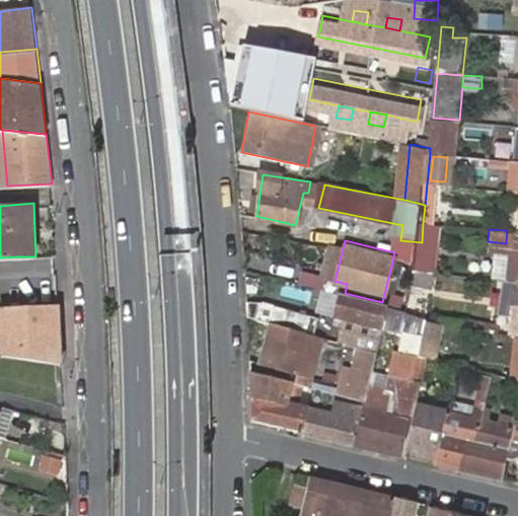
[(256,278),(253,294),(279,300),(282,283),(256,278)]
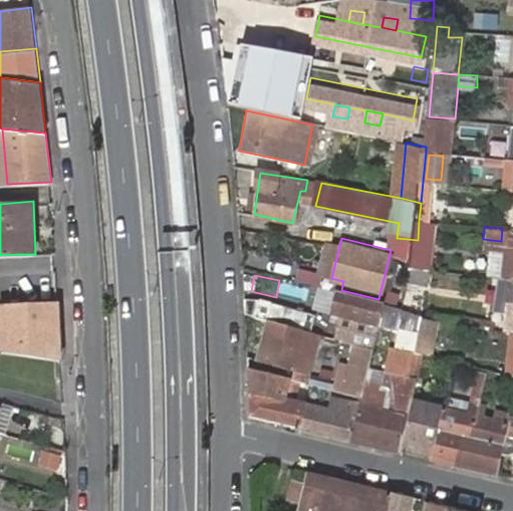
[(341,290),(338,290),(331,319),(376,330),(383,299),(378,299),(341,290)]
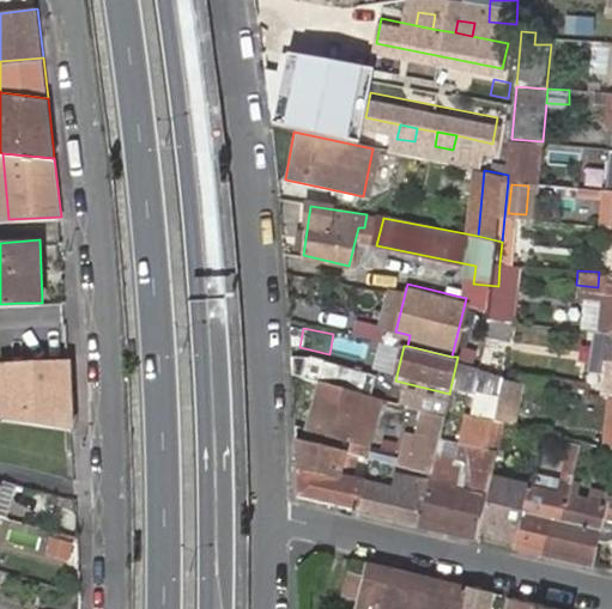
[(311,354),(307,376),(317,378),(373,391),(376,370),(311,354)]
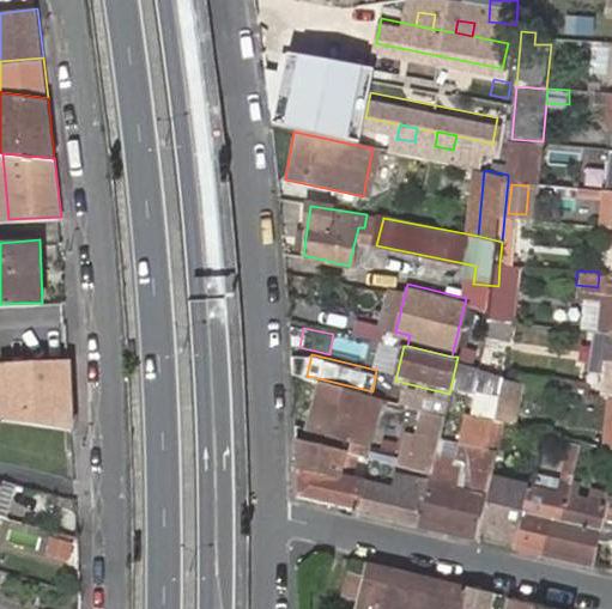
[(0,361),(0,418),(73,428),(70,358),(0,361)]
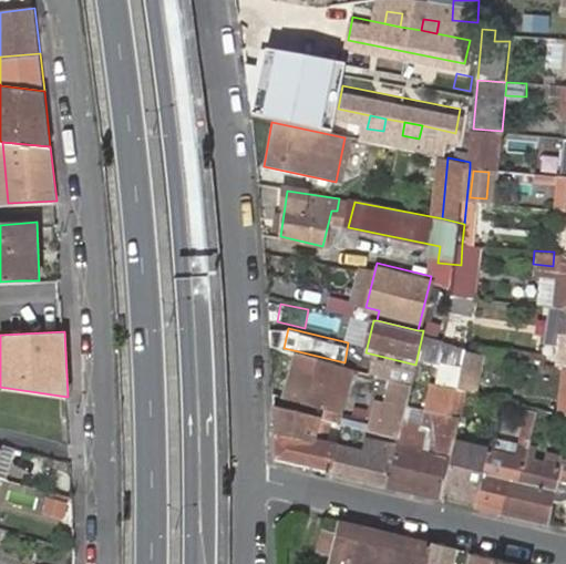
[(480,391),(486,351),(439,344),(432,383),(480,391)]
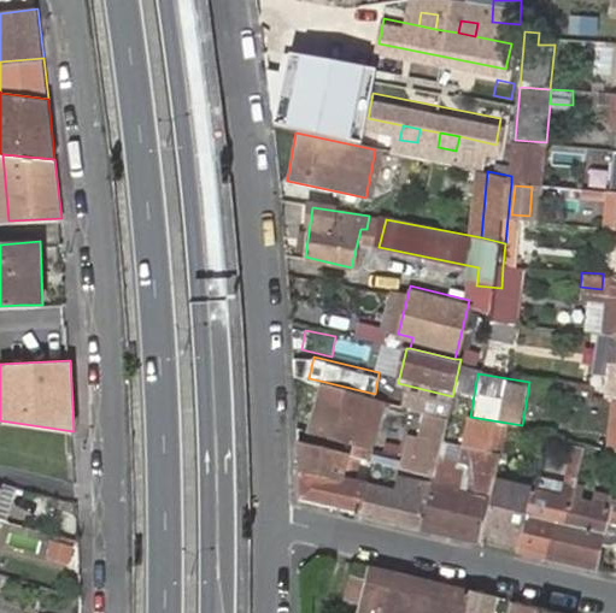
[(298,426),(298,441),(352,454),(368,458),(383,395),(375,394),(320,381),(308,429),(298,426)]
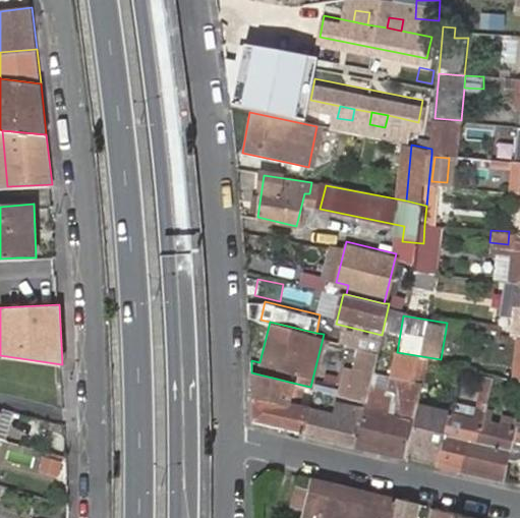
[(366,401),(368,391),(379,347),(347,340),(341,365),(358,369),(354,388),(346,386),(344,395),(366,401)]
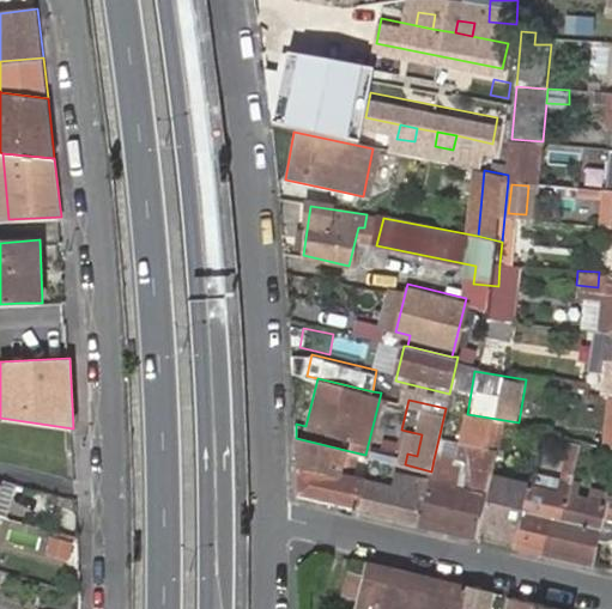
[(529,470),(538,434),(527,432),(515,480),(491,474),(477,535),(511,543),(529,470)]
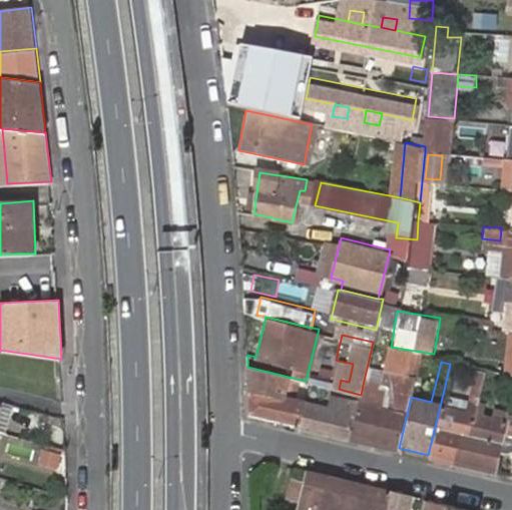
[(250,412),(299,425),(305,405),(305,403),(289,399),(293,378),(247,367),(250,412)]
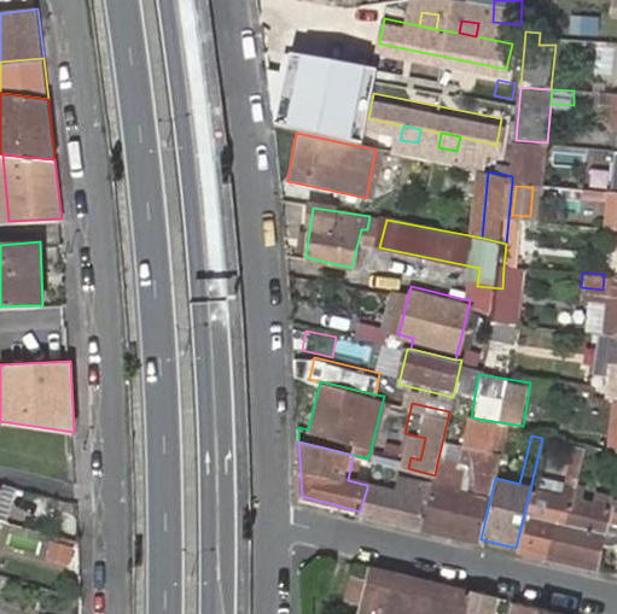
[(586,445),(572,442),(560,492),(553,524),(601,534),(605,521),(610,498),(593,495),(591,506),(577,503),(581,489),(575,487),(586,445)]
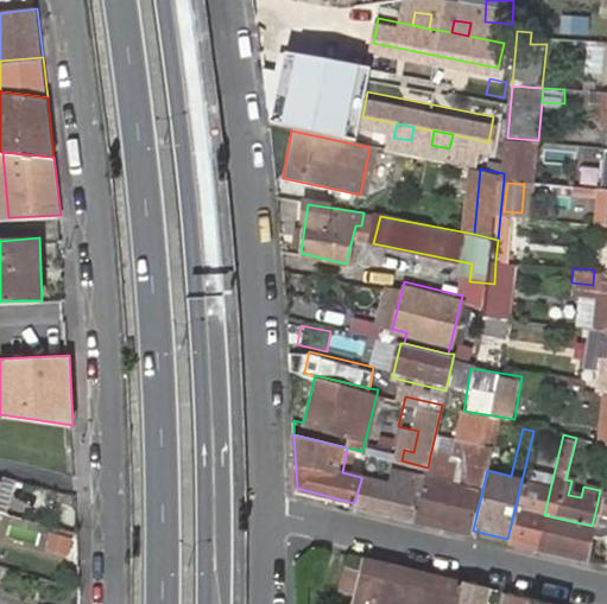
[(487,470),(489,462),(479,459),(476,466),(430,456),(428,468),(425,476),(416,517),(473,531),(487,470)]
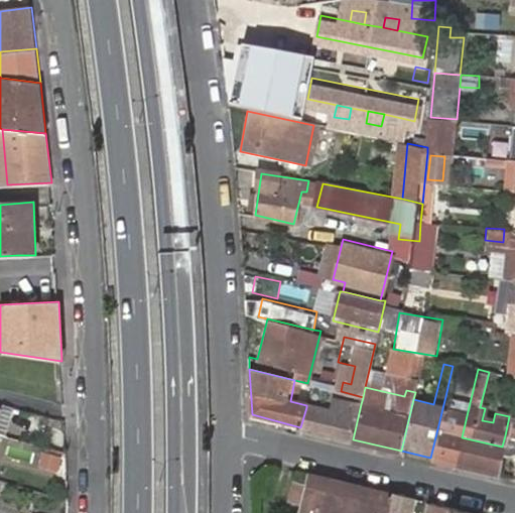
[(462,437),(468,411),(451,407),(453,398),(445,396),(430,458),(456,463),(462,437)]
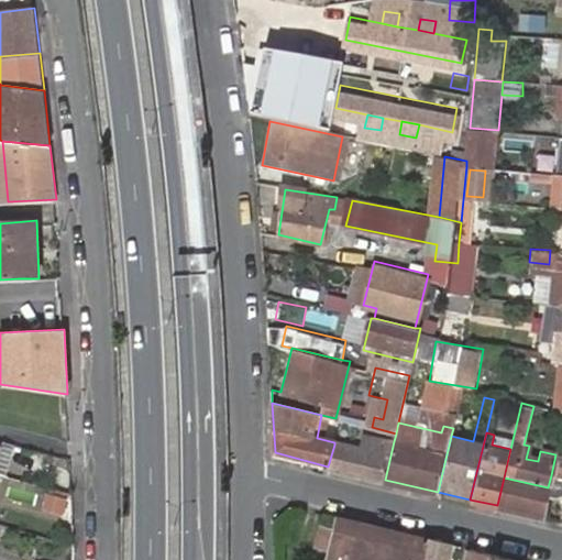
[(328,467),(385,480),(394,441),(365,434),(360,450),(334,445),(328,467)]
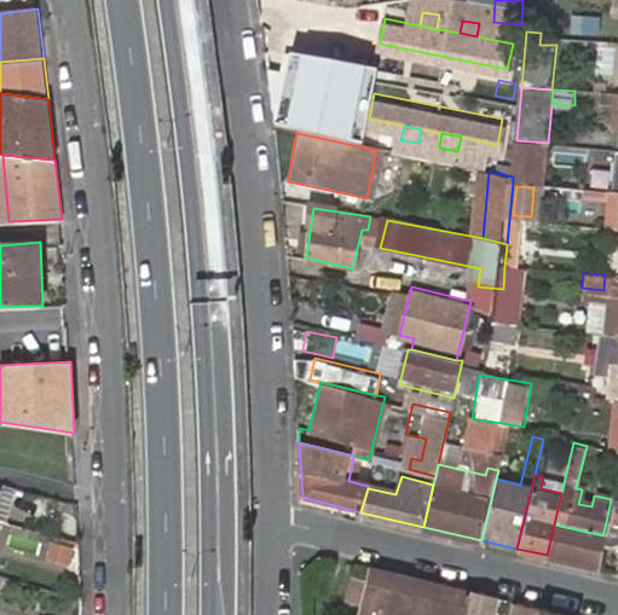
[(0,517),(9,520),(18,486),(5,482),(3,488),(0,487),(0,517)]
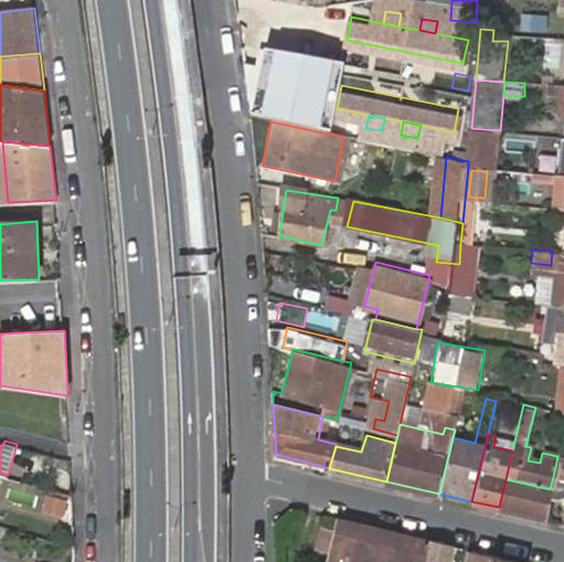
[(70,468),(72,459),(55,455),(53,465),(70,468)]
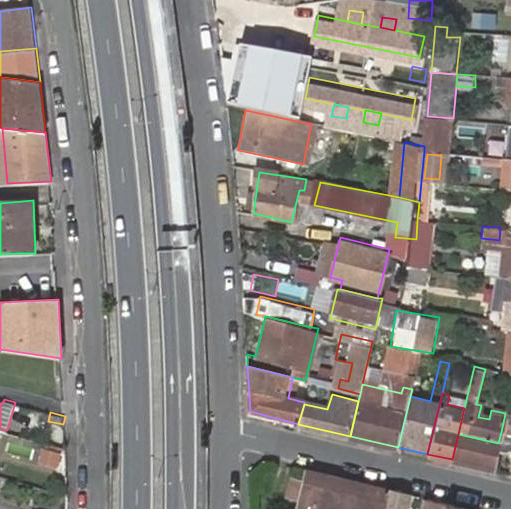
[(510,415),(505,413),(501,432),(510,434),(510,415)]
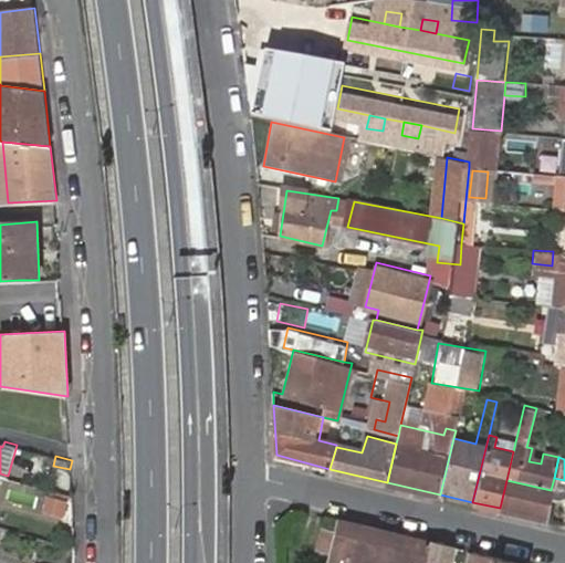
[(544,519),(551,490),(506,480),(500,508),(544,519)]
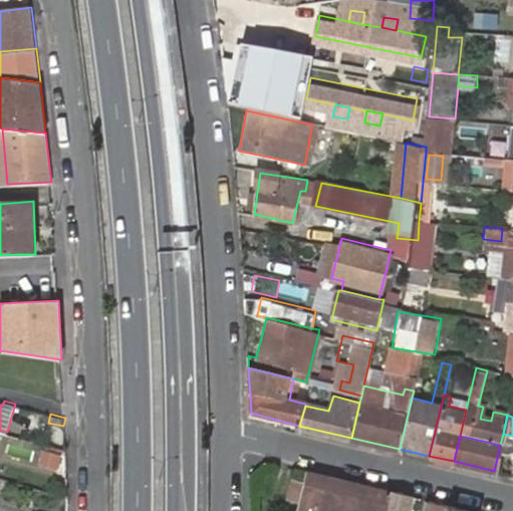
[(41,466),(57,470),(61,455),(46,451),(41,466)]
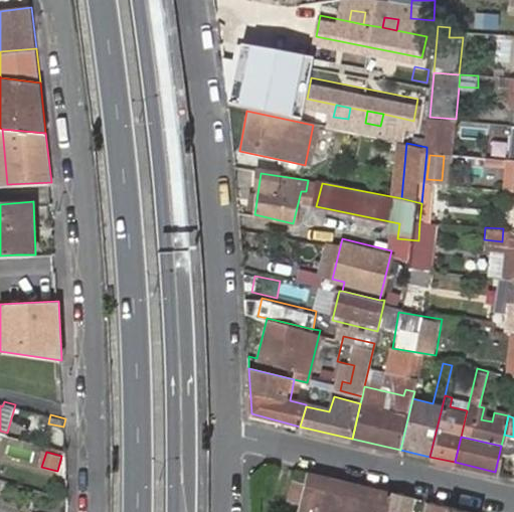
[(332,511),(384,511),(389,490),(308,470),(301,505),(332,511)]
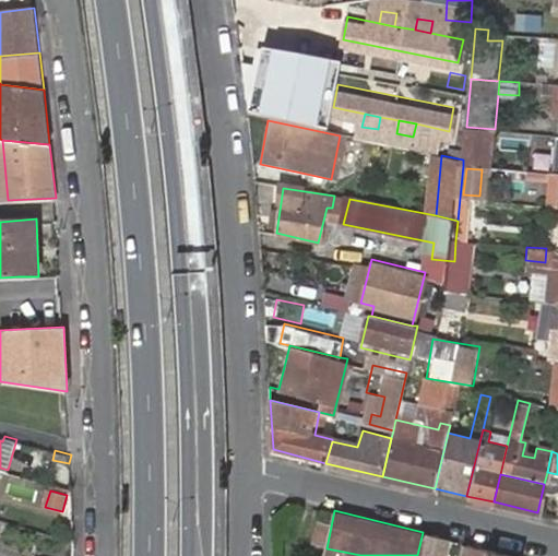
[(438,555),(443,536),(423,532),(417,555),(438,555)]
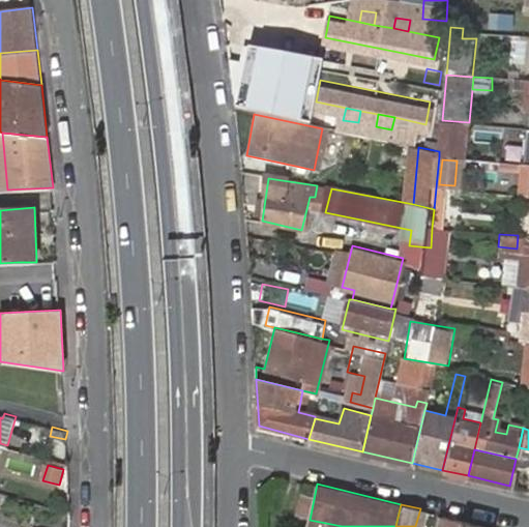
[(459,526),(461,518),(441,514),(437,526),(459,526)]
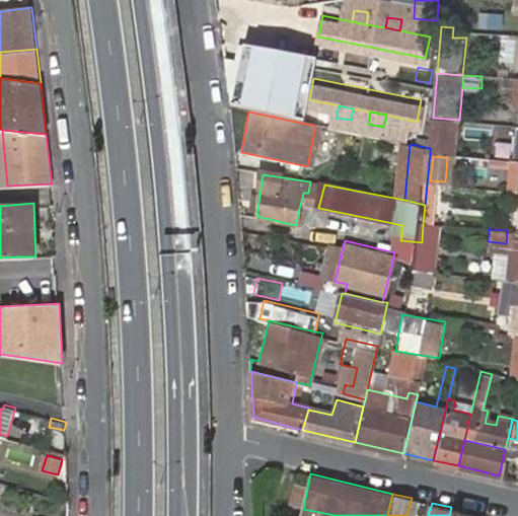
[(481,515),(481,514),(451,507),(449,515),(481,515)]
